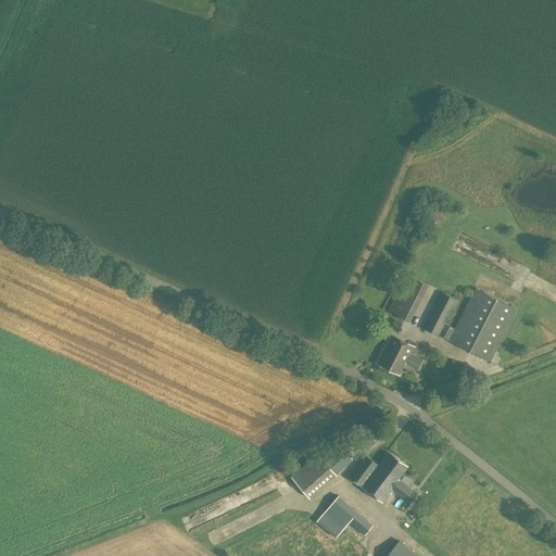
[(389,311),(404,318),(422,281),(407,274),(389,311)]
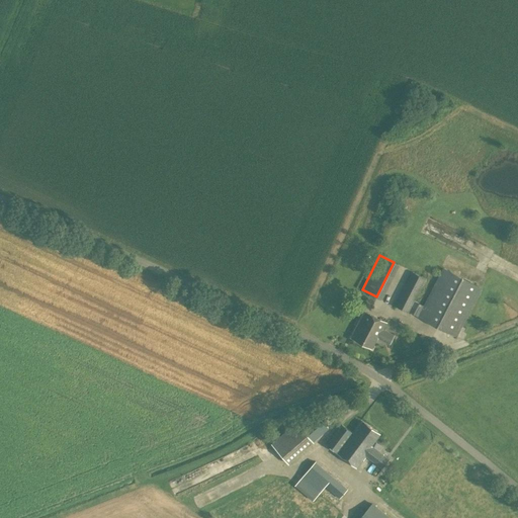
[(395,306),(456,337),(482,287),(483,288),(485,284),(481,282),(479,285),(443,267),(428,295),(423,306),(415,301),(419,291),(420,291),(427,279),(412,272),(395,306)]
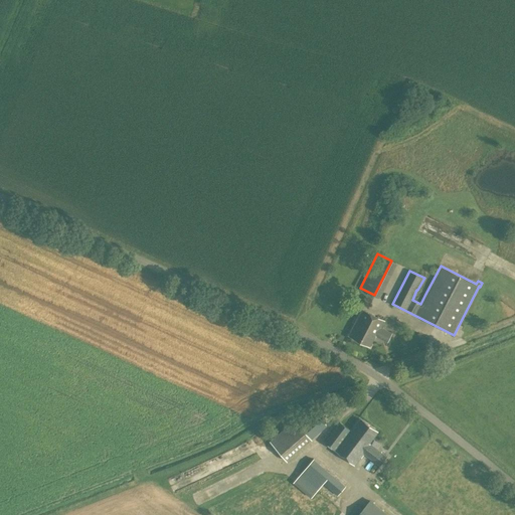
[(392,332),(380,326),(383,320),(361,308),(347,335),(369,346),(375,335),(387,341),(392,332)]
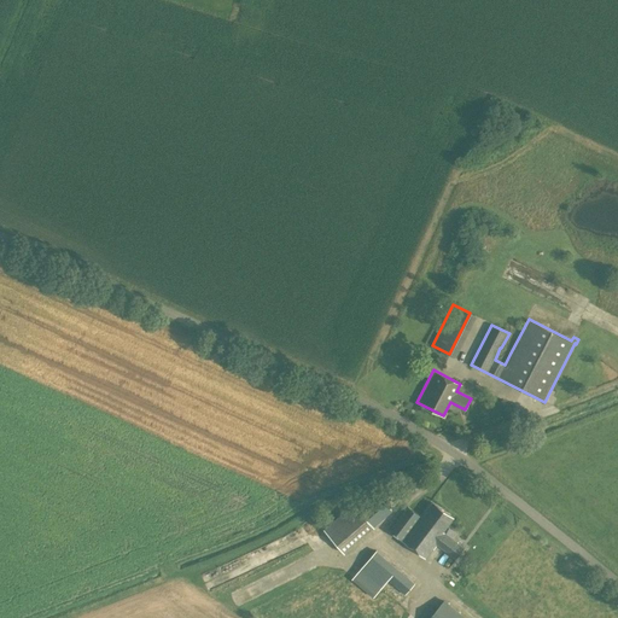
[(377,494),(359,509),(374,528),(392,512),(377,494)]
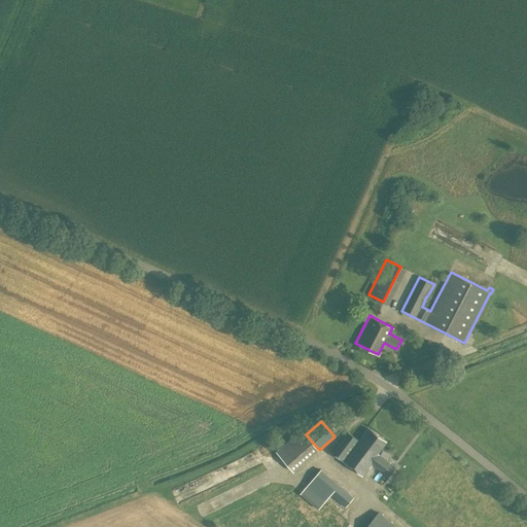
[(362,476),(372,463),(389,477),(395,467),(377,454),(386,442),(369,428),(358,442),(348,432),(332,453),(362,476)]
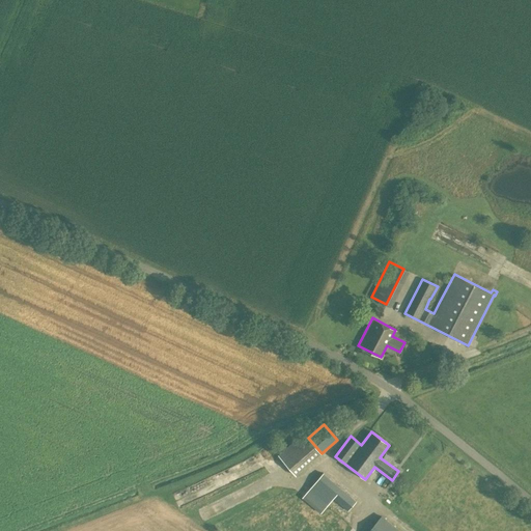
[(296,475),(322,453),(308,438),(305,435),(280,456),(296,475)]
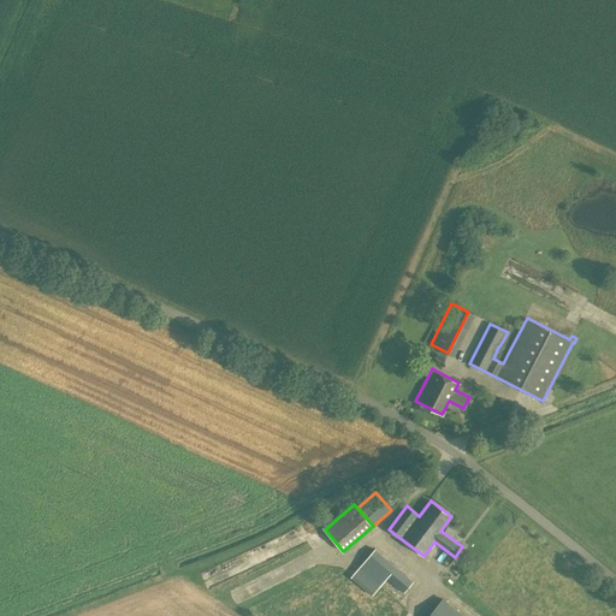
[(357,569),(379,587),(386,579),(403,594),(414,581),(374,549),(357,569)]
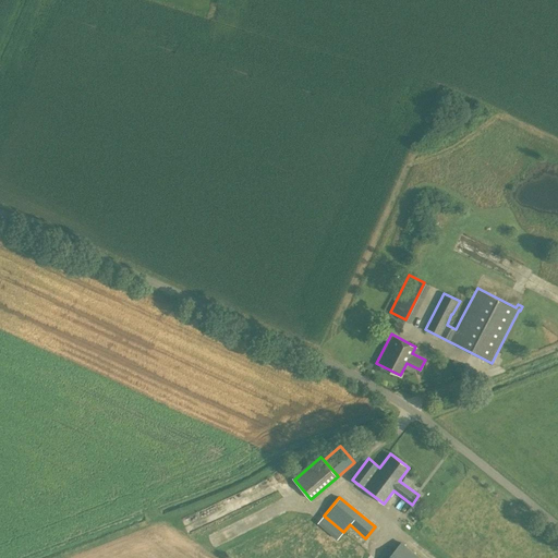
[(420,557),(400,542),(387,557),(420,557)]
